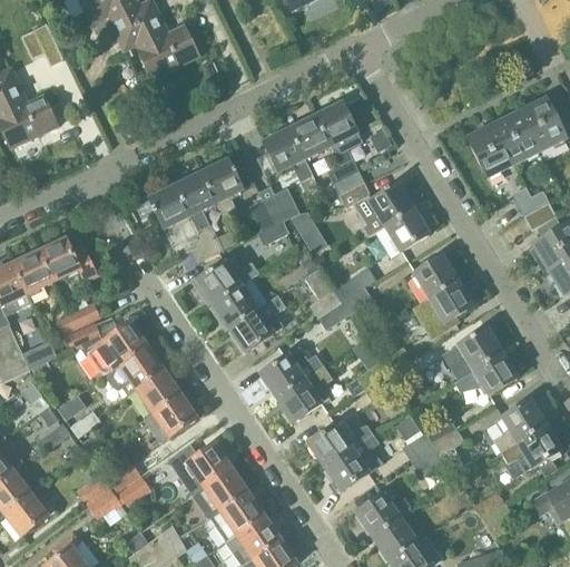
[(125,13),(138,7),(135,0),(66,0),(61,2),(70,19),(84,12),(90,26),(107,17),(124,49),(134,45),(147,38),(141,26),(137,28),(135,23),(130,26),(125,13)]
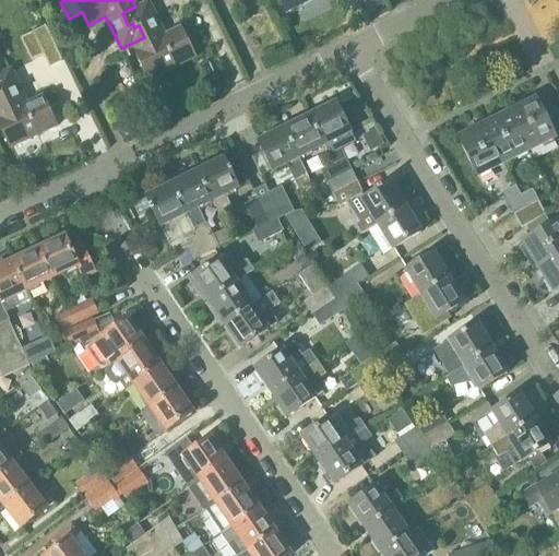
[(278,0),(284,11),(305,0),(278,0)]
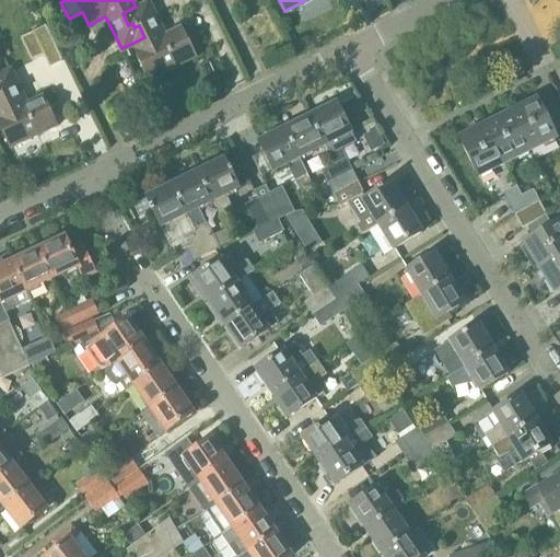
[(163,34),(153,14),(147,1),(136,7),(123,13),(128,25),(132,23),(135,27),(139,25),(144,37),(131,44),(149,78),(195,55),(179,25),(163,34)]
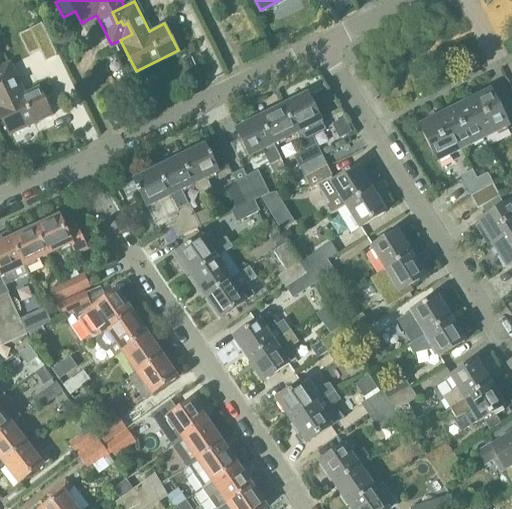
[(45,61),(55,56),(43,32),(33,37),(45,61)]
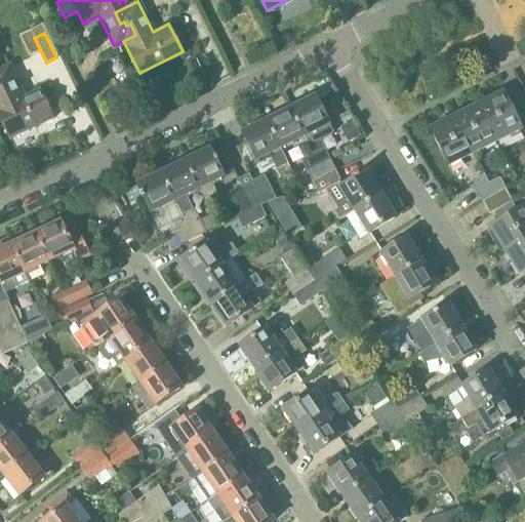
[(22,95),(13,77),(8,65),(0,68),(0,86),(6,98),(0,101),(0,119),(8,136),(52,116),(38,87),(22,95)]
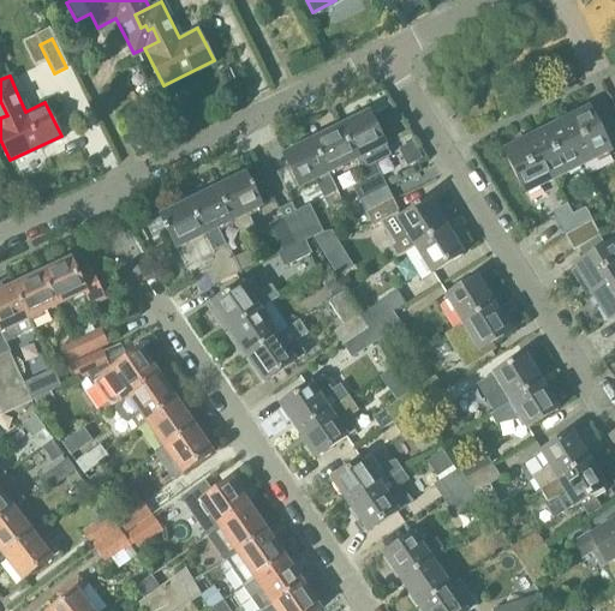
[(587,107),(586,106),(575,111),(575,113),(562,120),(583,163),(611,149),(591,106),(587,107)]
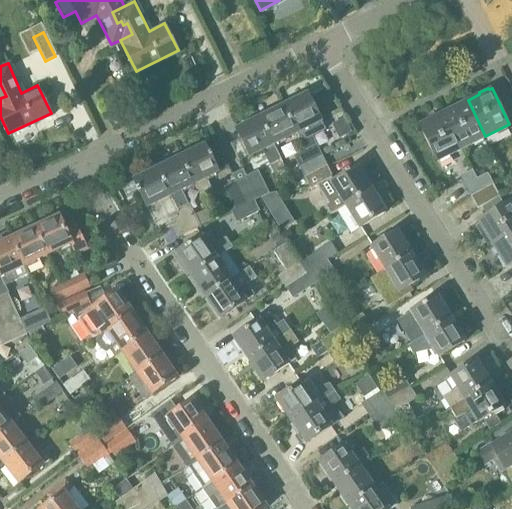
[(294,154),(299,164),(320,153),(307,126),(319,119),(306,92),(283,104),(297,131),(305,148),(294,154)]
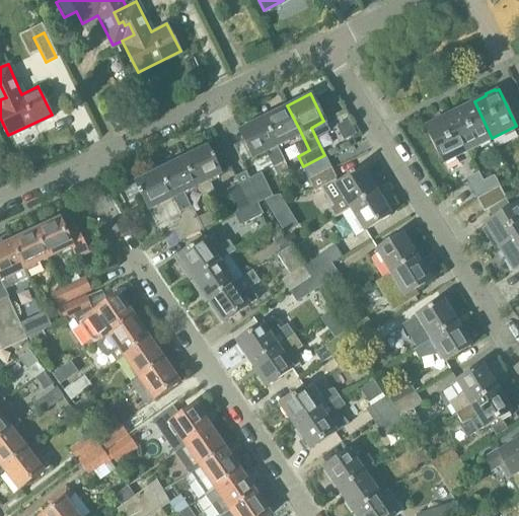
[(471,102),(471,101),(461,105),(462,107),(450,114),(468,150),(492,138),(474,101),(471,102)]
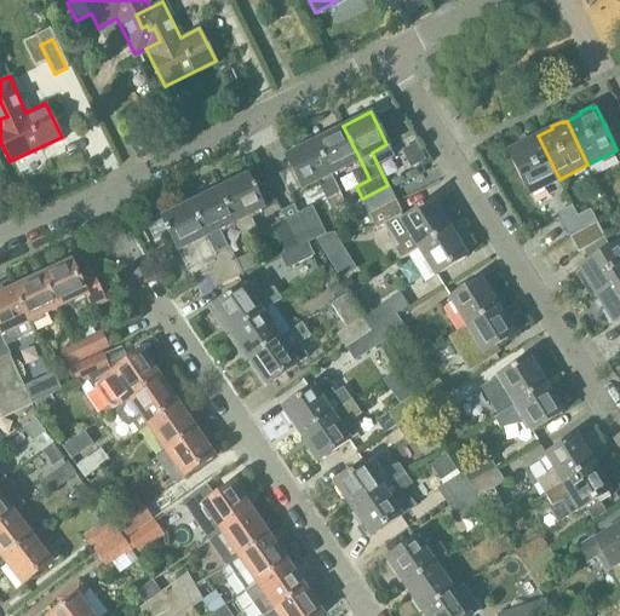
[(331,173),(360,159),(343,126),(315,140),(331,173)]
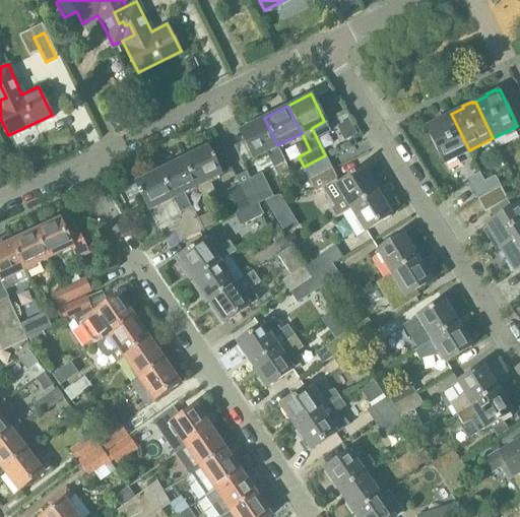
[(469,150),(451,114),(439,120),(439,118),(428,123),(429,125),(427,126),(445,163),(469,150)]
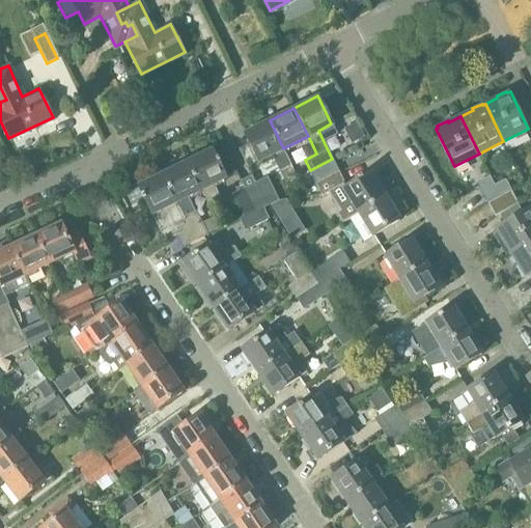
[(291,163),(283,148),(270,120),(245,133),(259,160),(272,154),(280,168),(291,163)]
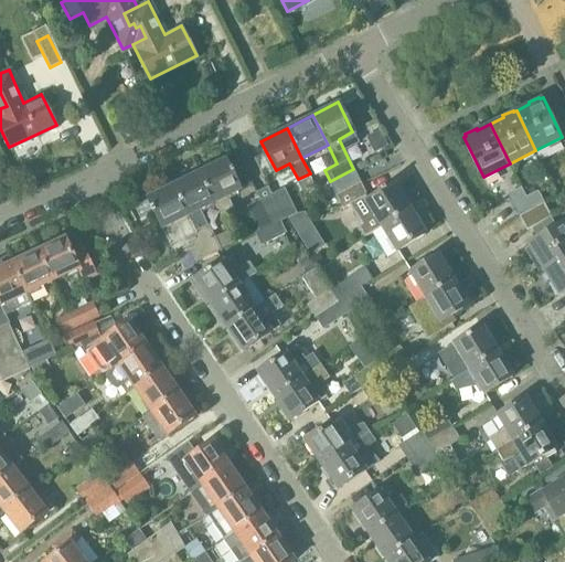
[(221,159),(220,158),(210,162),(211,165),(199,171),(213,201),(222,216),(235,210),(226,194),(238,188),(231,172),(232,172),(230,168),(231,168),(226,160),(225,160),(224,158),(221,159)]
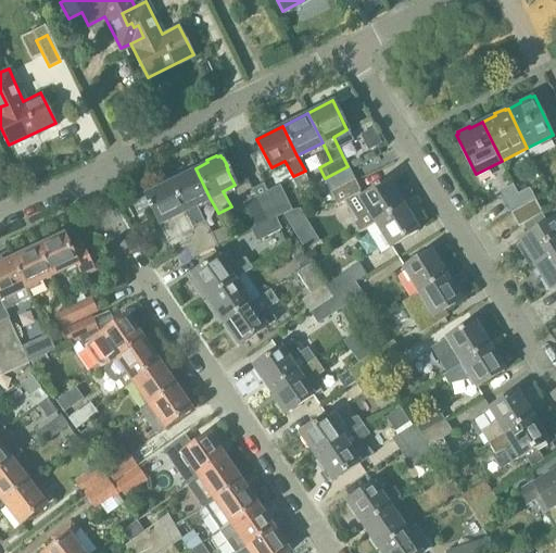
[(348,166),(325,178),(330,189),(341,183),(353,177),(348,166)]
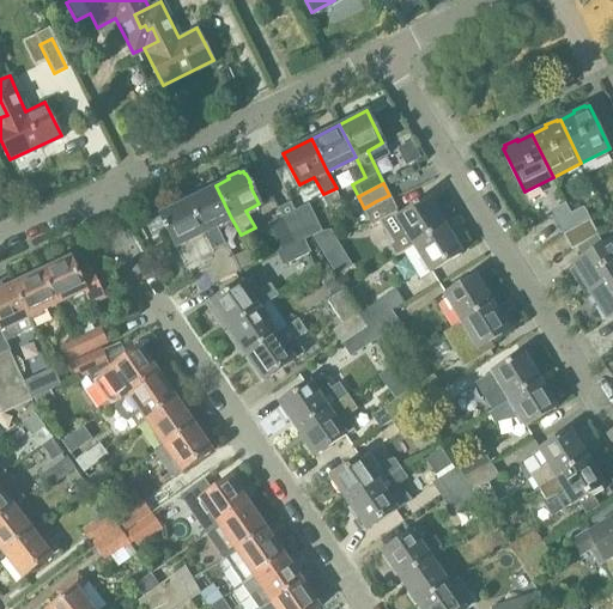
[(212,187),(212,184),(200,190),(201,193),(188,199),(204,231),(231,218),(216,186),(212,187)]
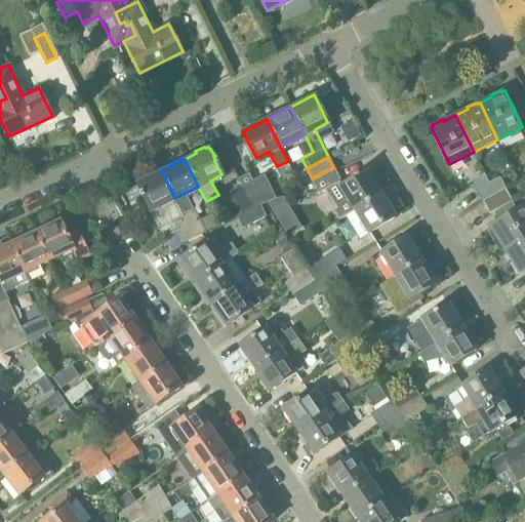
[(327,186),(339,179),(333,167),(322,172),(312,178),(317,191),(327,186)]
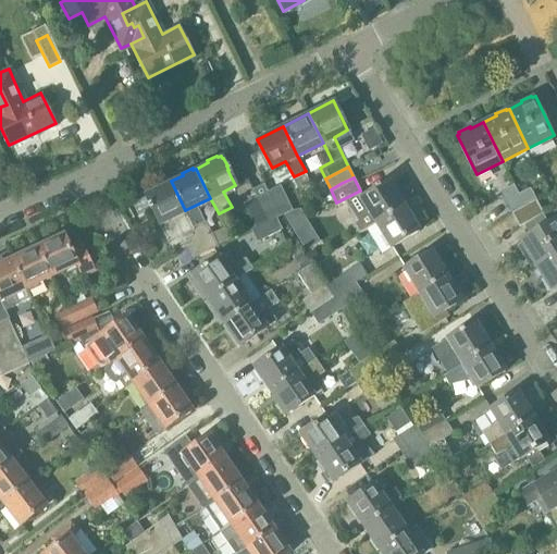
[(370,225),(403,205),(388,180),(362,196),(360,191),(347,197),(359,217),(356,219),(363,230),(370,225)]
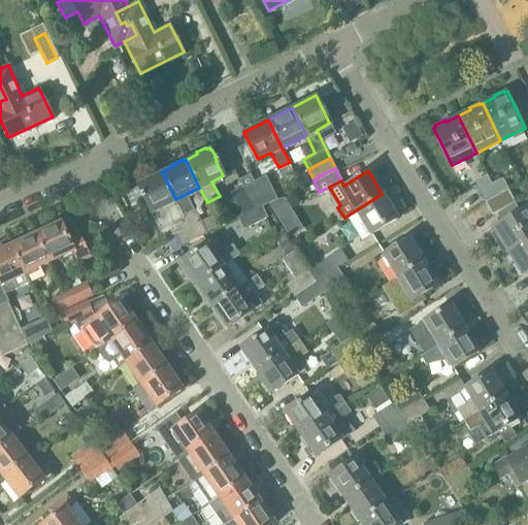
[(175,199),(162,171),(149,178),(147,176),(137,182),(138,184),(137,185),(141,194),(139,195),(141,199),(143,198),(164,238),(177,232),(183,241),(194,236),(183,214),(175,199)]
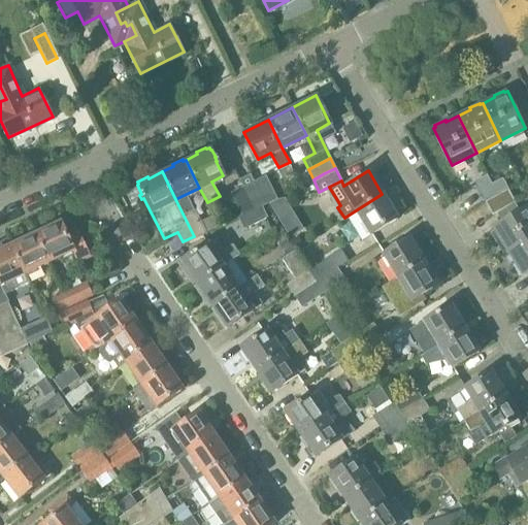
[(253,179),(250,172),(238,178),(242,186),(253,207),(261,203),(276,196),(265,174),(253,179)]
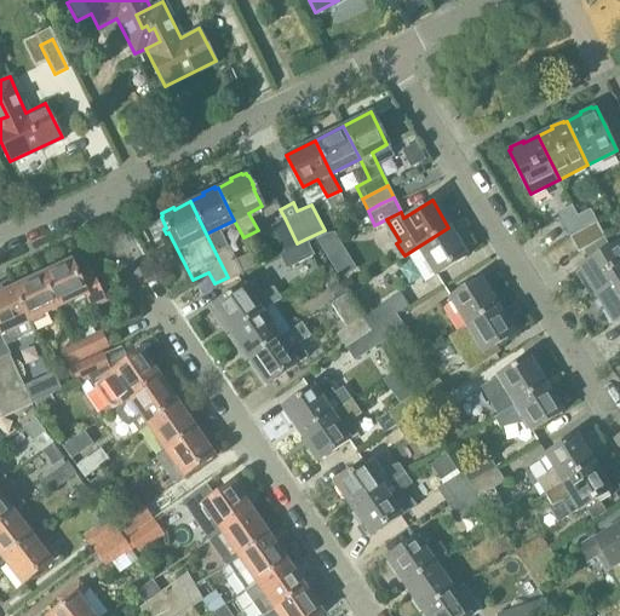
[(577,213),(572,203),(558,211),(570,234),(596,220),(590,208),(577,213)]
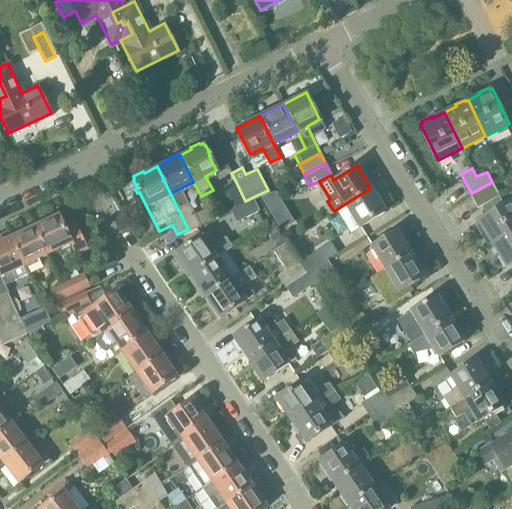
[(234,207),(245,201),(235,180),(223,185),(234,207)]
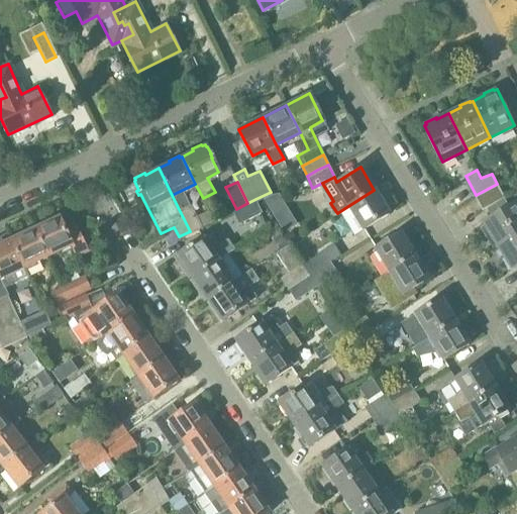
[(482,208),(503,196),(497,184),(476,195),(482,208)]
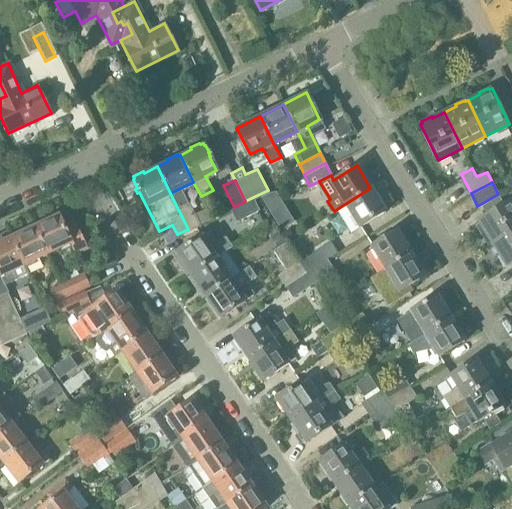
[(354,229),(362,224),(384,210),(370,188),(340,207),(354,229)]
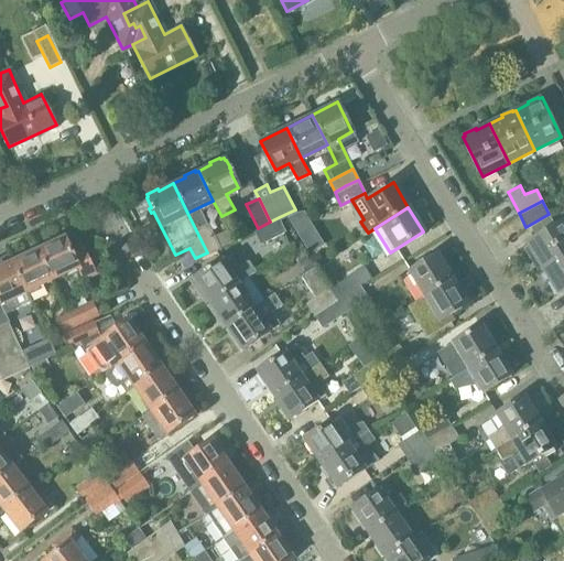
[(260,244),(285,232),(279,217),(270,222),(258,228),(253,230),(260,244)]
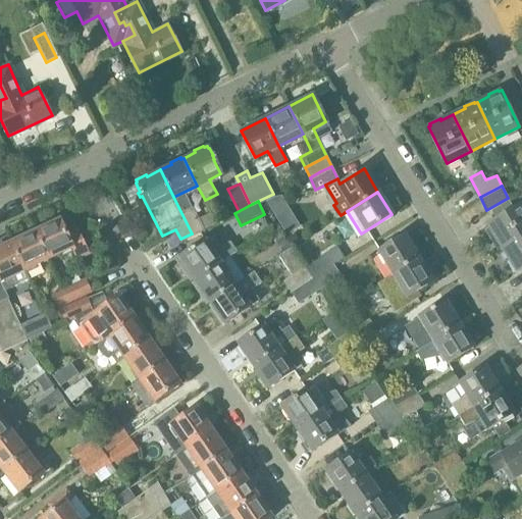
[(503,248),(521,235),(521,203),(488,224),(489,225),(487,227),(493,238),(496,237),(503,248)]
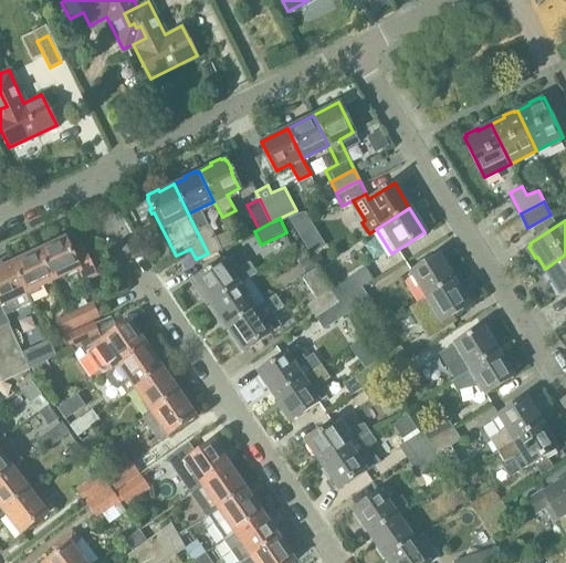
[(208,253),(219,248),(208,223),(196,229),(208,253)]
